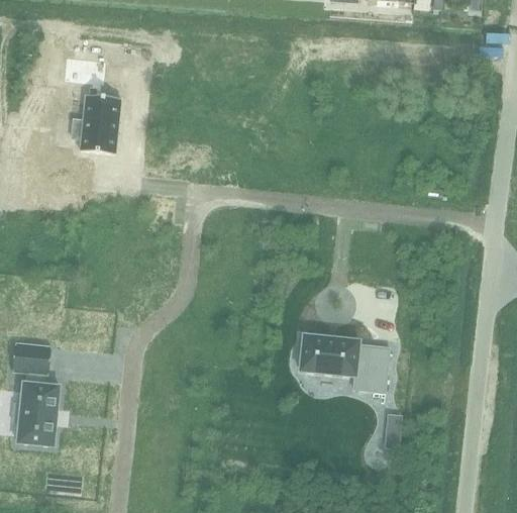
[(434,0),(433,8),(441,9),(442,0),(434,0)]
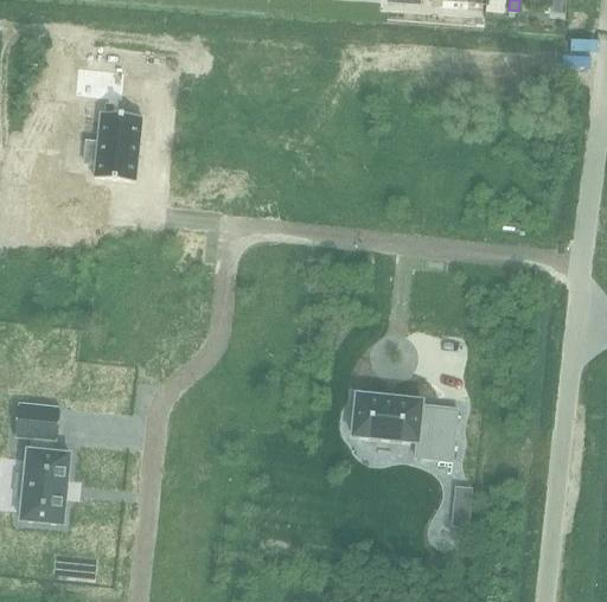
[(78,65),(75,94),(106,96),(103,110),(101,110),(98,140),(87,139),(84,160),(96,162),(95,175),(135,180),(142,115),(117,113),(119,98),(122,98),(125,70),(78,65)]
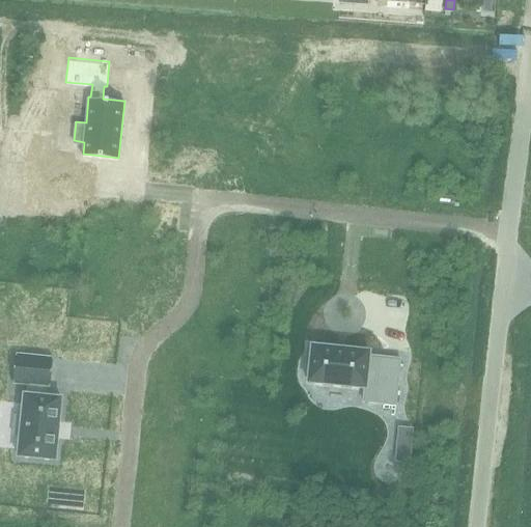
[(310,342),(306,381),(365,387),(364,399),(395,403),(399,357),(369,354),(370,349),(310,342)]
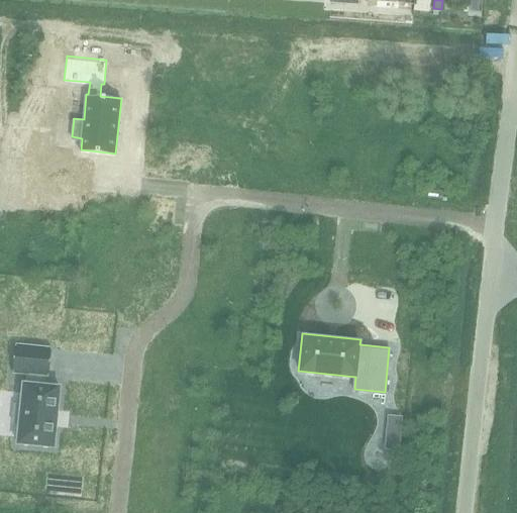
[(15,342),(12,371),(28,373),(27,383),(23,382),(21,403),(15,403),(13,420),(19,421),(17,442),(54,446),(57,415),(60,386),(43,384),(44,374),(48,375),(52,346),(15,342)]
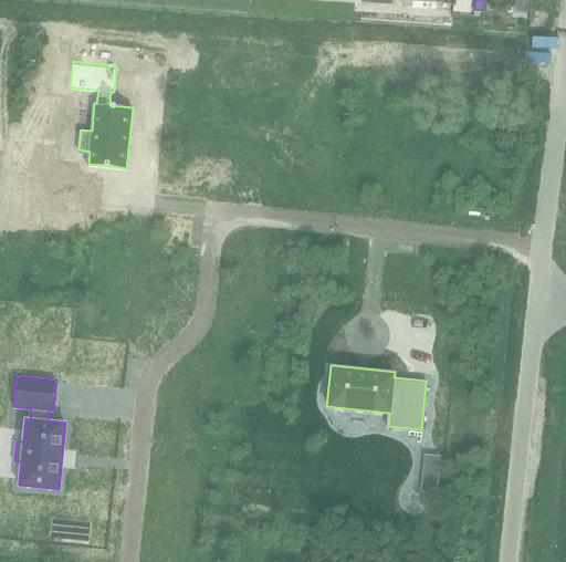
[(425,451),(422,477),(439,478),(441,454),(425,451)]
